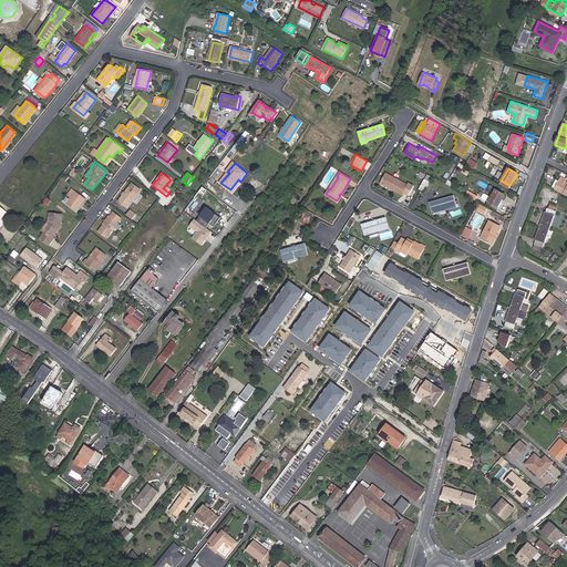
[(408,185),(387,174),(381,183),(392,188),(392,189),(402,195),(404,193),(409,195),(413,186),(409,184),(408,185)]
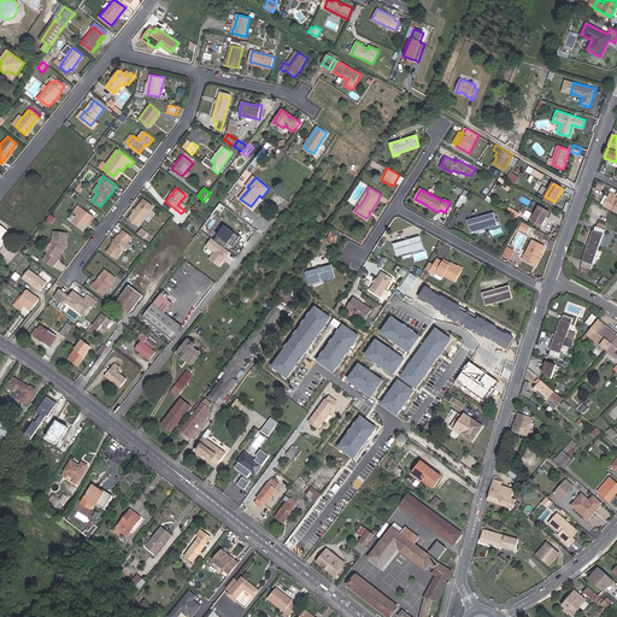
[(368,193),(366,192),(358,205),(359,206),(368,193)]
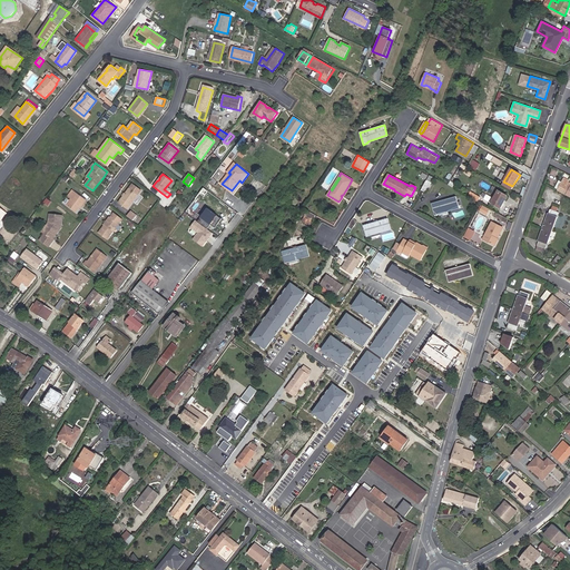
[(557,190),(566,195),(569,187),(569,185),(567,185),(568,183),(569,182),(563,178),(562,182),(558,189),(557,190)]
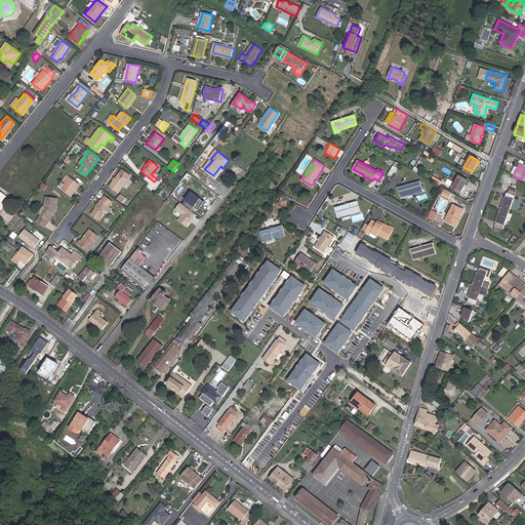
[(397,168),(394,166),(389,175),(392,177),(397,168)]
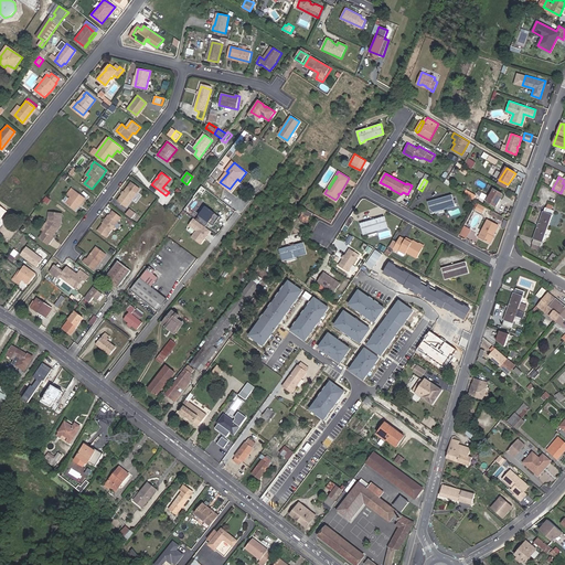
[(131,182),(117,201),(126,206),(140,188),(131,182)]
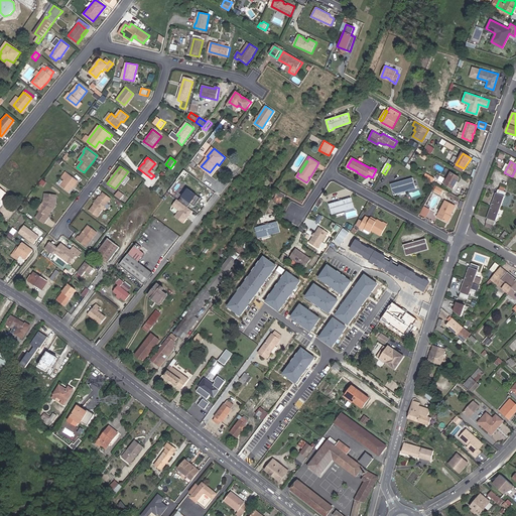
[(78,180),(66,171),(61,176),(66,179),(60,185),(69,191),(72,187),(73,185),(74,186),(78,180)]
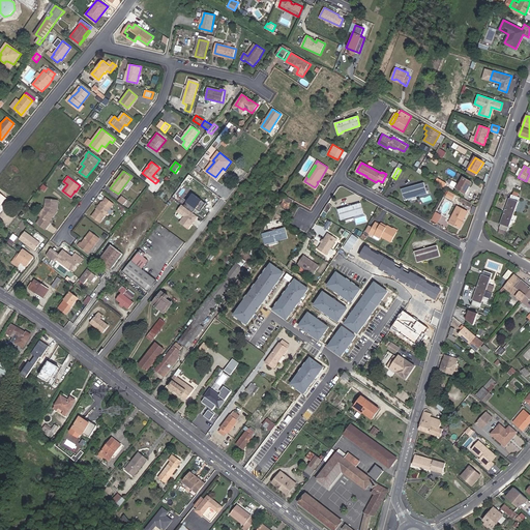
[(464,178),(460,184),(453,180),(450,185),(465,195),(472,182),(464,178)]
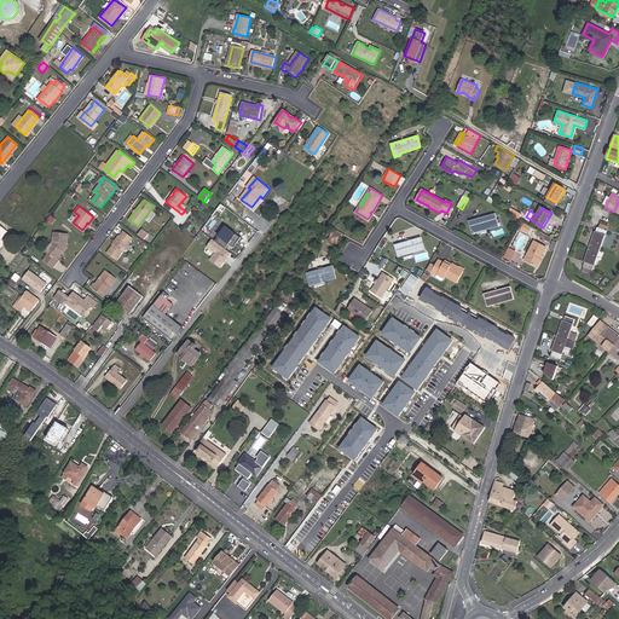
[(497,219),(495,214),(468,221),(473,235),(486,230),(485,229),(498,225),(498,224),(497,219)]
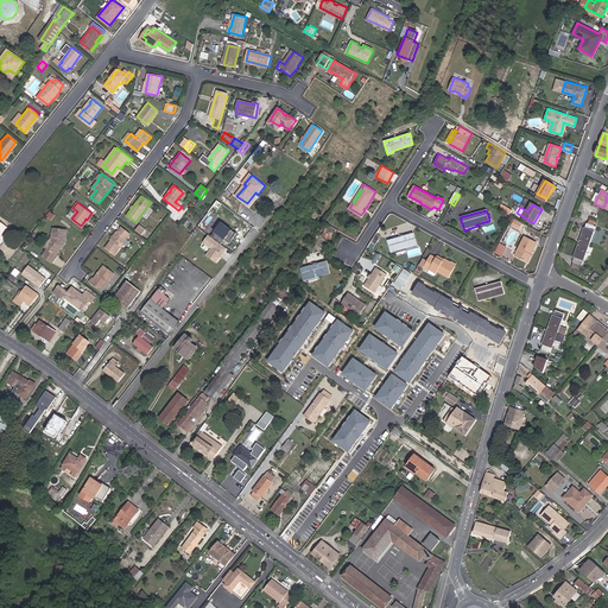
[(306,234),(315,221),(311,217),(303,230),(306,234)]
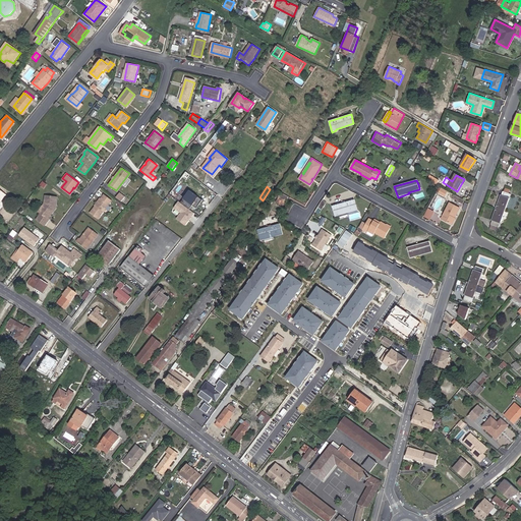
[(189,209),(192,205),(196,208),(203,200),(188,189),(179,200),(189,209)]
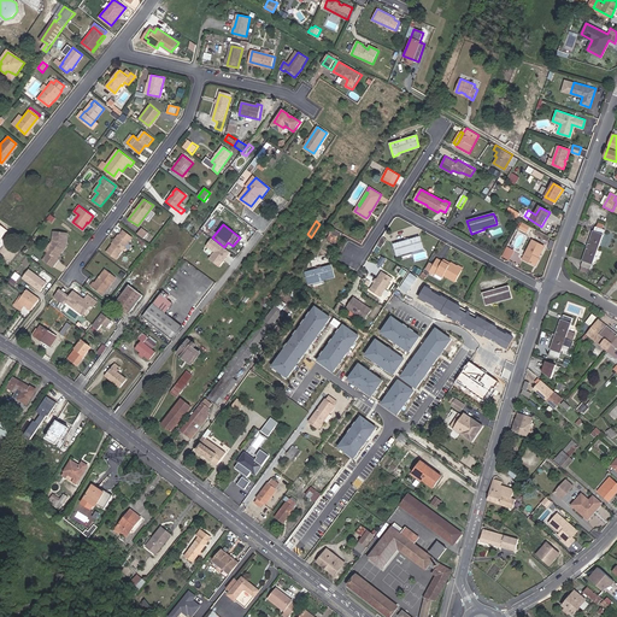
[(342,233),(333,228),(330,231),(333,234),(329,240),(335,244),(342,233)]
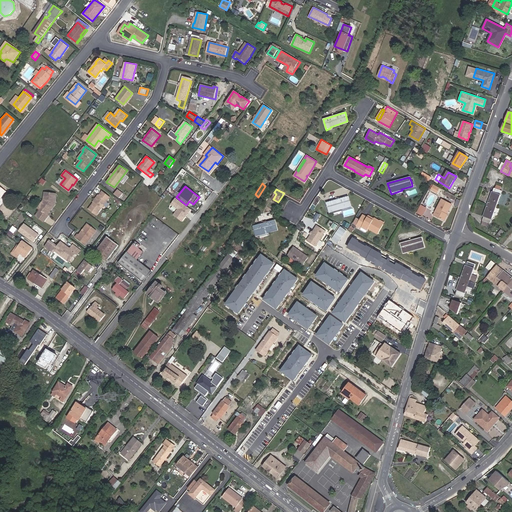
[(492,192),(488,204),(496,207),(502,191),(500,191),(496,189),(495,189),(494,192),(492,192)]
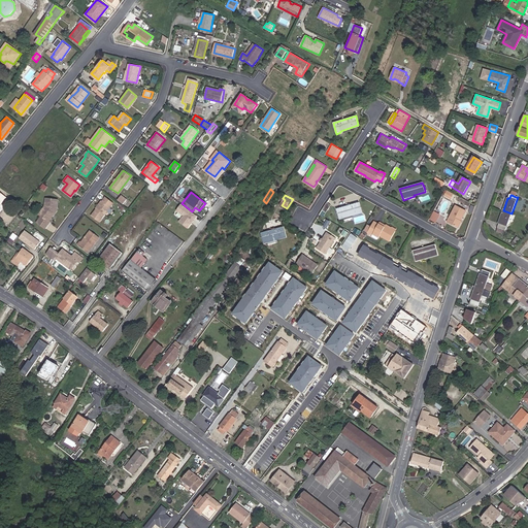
[(106,197),(92,216),(99,222),(113,202),(106,197)]
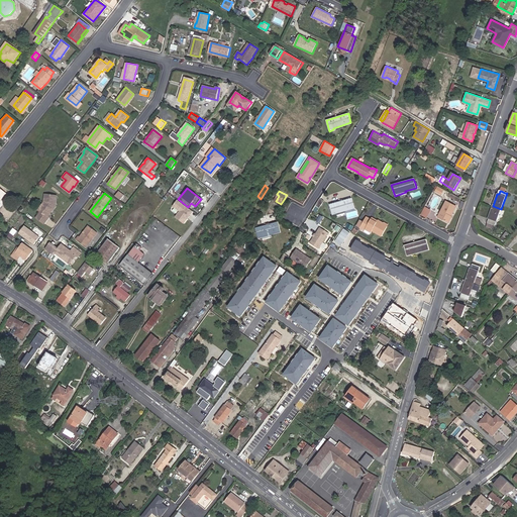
[(58,198),(45,197),(45,203),(45,204),(46,205),(46,206),(41,212),(37,218),(44,224),(49,218),(48,217),(55,210),(54,208),(57,208),(58,198)]
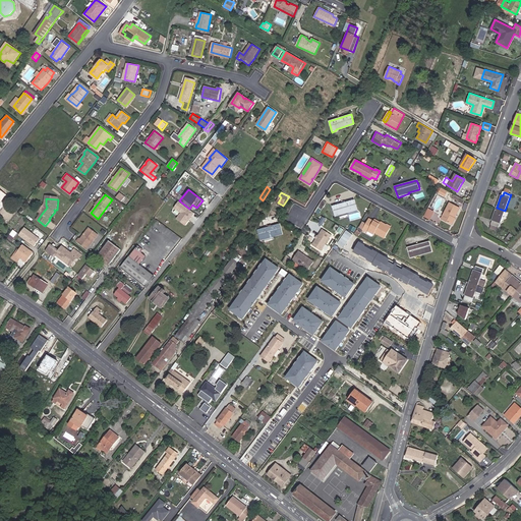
[(323,199),(317,208),(322,210),(327,203),(323,199)]
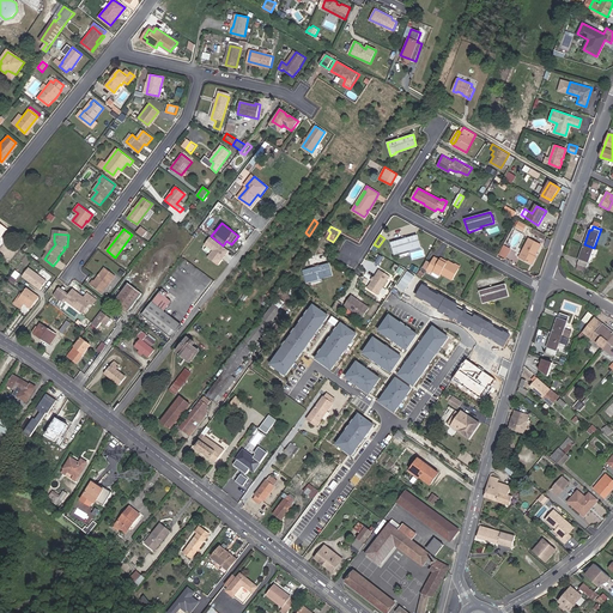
[(417,235),(390,243),(394,255),(407,252),(407,249),(419,246),(417,235)]
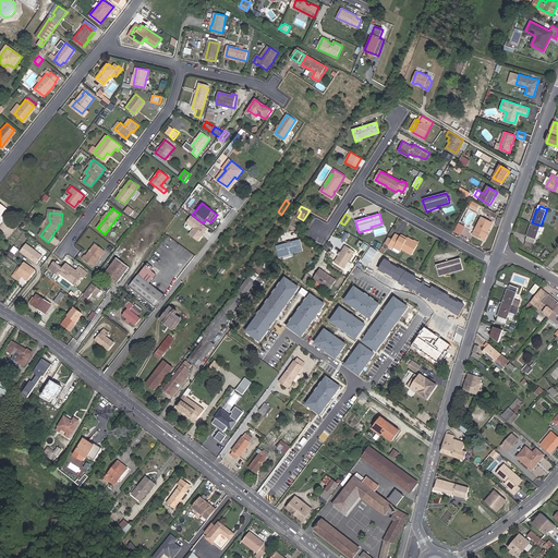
[(189,233),(198,241),(208,228),(191,215),(185,222),(193,228),(189,233)]
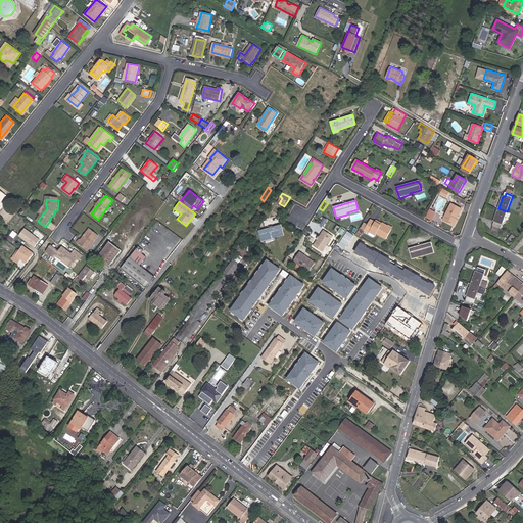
[(452,203),(443,220),(454,225),(462,208),(452,203)]
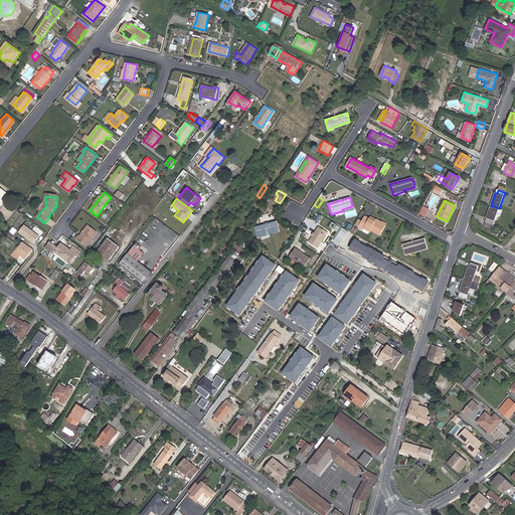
[(419,213),(425,216),(430,208),(423,205),(419,213)]
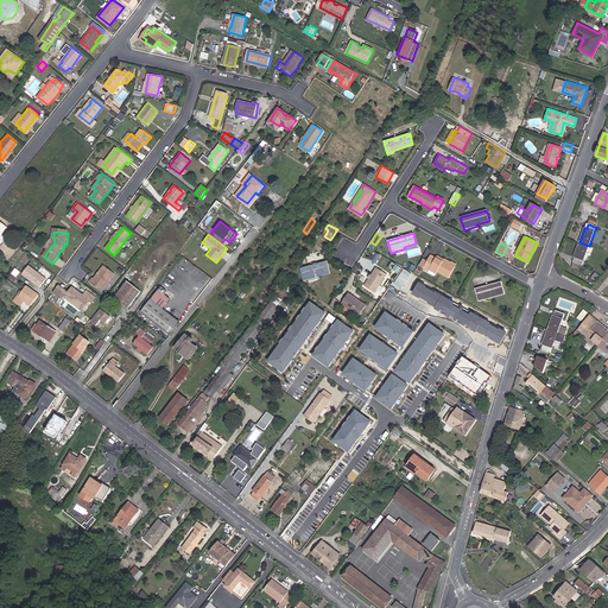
[(589,246),(580,242),(574,258),(575,258),(574,263),(582,265),(589,246)]
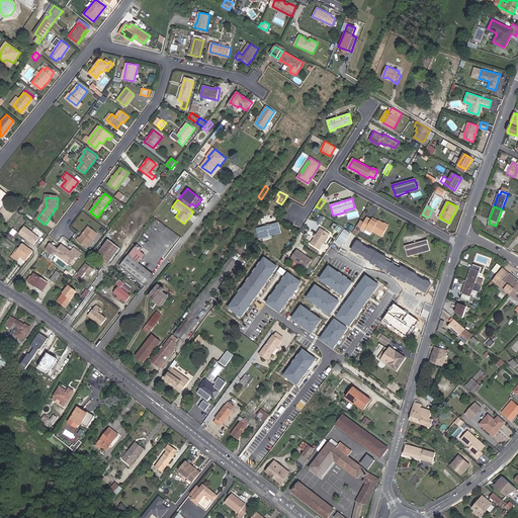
[(376,224),(371,221),(370,222),(365,220),(360,229),(365,232),(366,230),(372,234),(373,232),(382,237),(387,227),(383,225),(377,222),(376,224)]
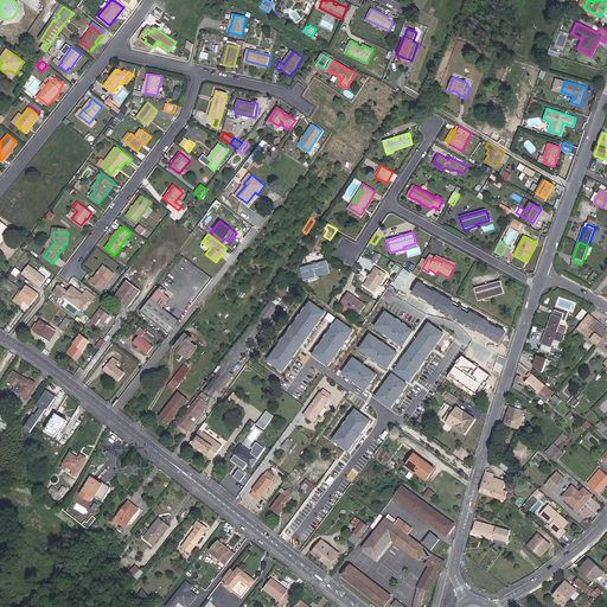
[(326,260),(300,268),(304,280),(317,276),(317,274),(328,270),(326,260)]
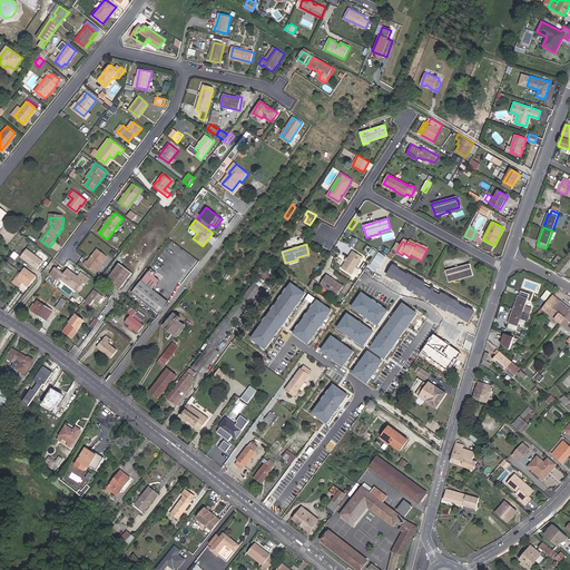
[(38,268),(43,261),(27,248),(21,256),(38,268)]
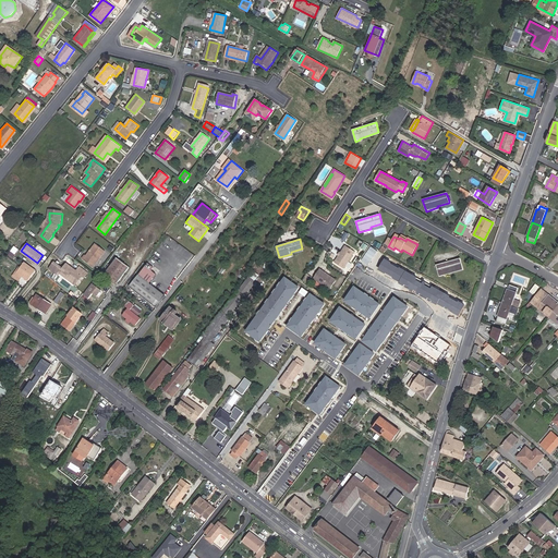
[(92,254),(91,253),(87,256),(86,256),(83,259),(94,268),(106,252),(96,244),(93,250),(94,251),(92,254)]
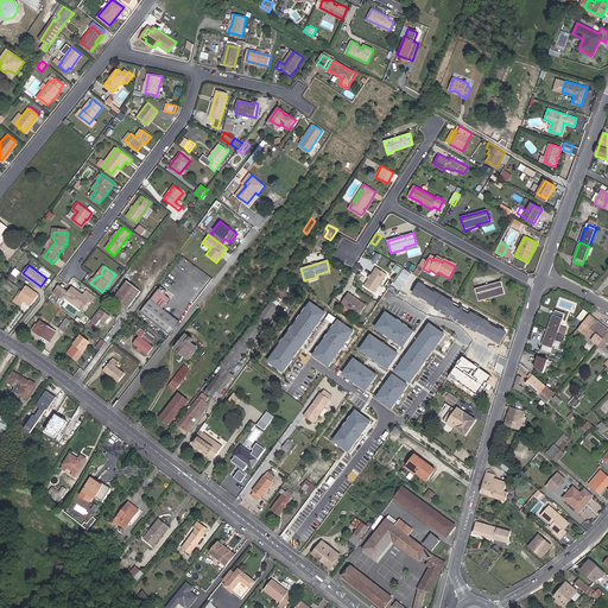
[(387,273),(377,266),(371,276),(369,277),(365,285),(374,292),(377,287),(379,289),(380,286),(379,285),(387,273)]
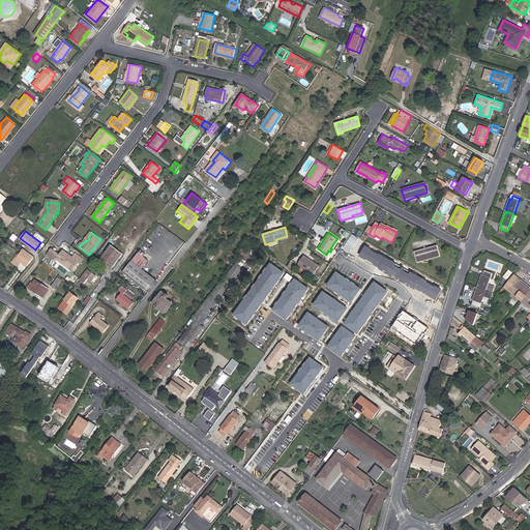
[(13,243),(18,236),(12,233),(8,241),(13,243)]
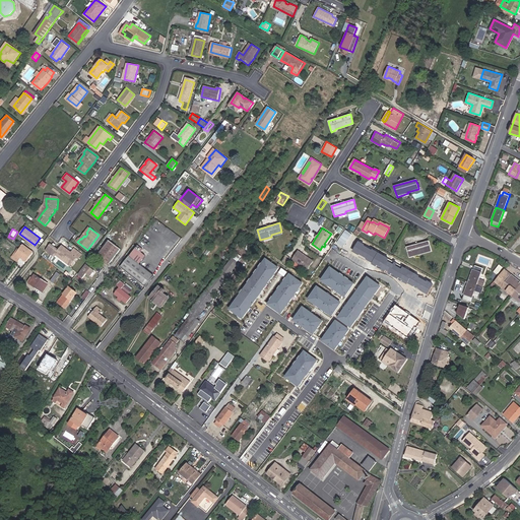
[(98,255),(109,264),(121,249),(109,240),(98,255)]
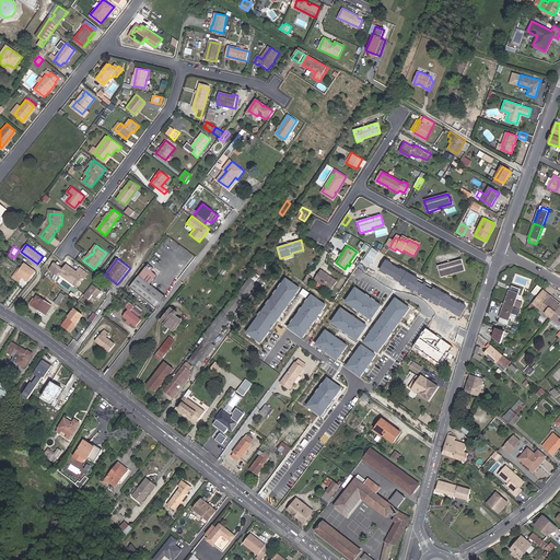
[(392,263),(385,259),(378,270),(385,275),(386,273),(394,278),(394,279),(399,282),(406,271),(400,268),(399,270),(391,265),(392,263)]
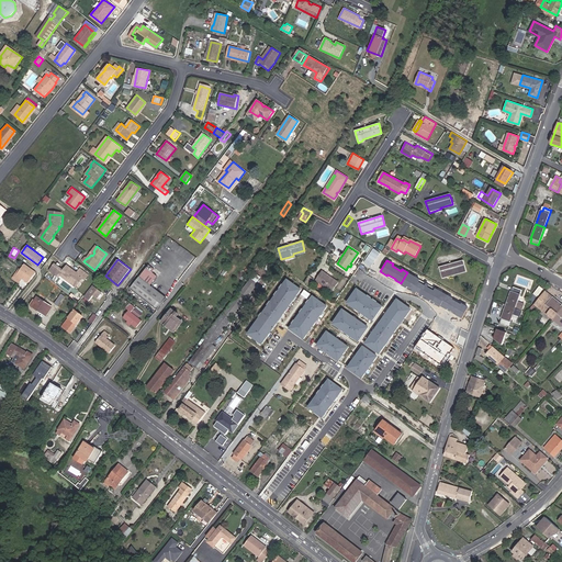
[(439,267),(442,278),(447,277),(447,276),(467,270),(463,260),(439,267)]
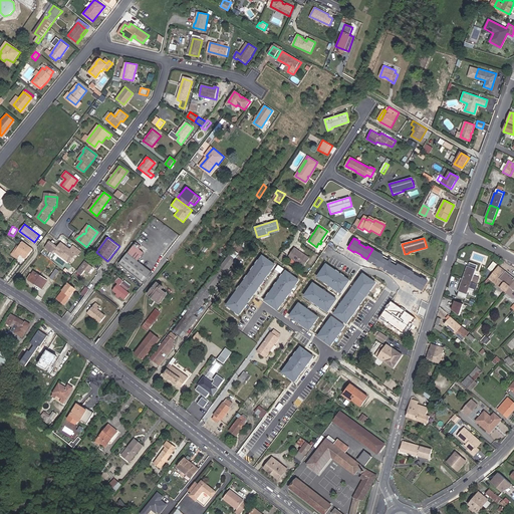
[(25,257),(31,248),(23,242),(19,248),(16,251),(19,253),(25,257)]
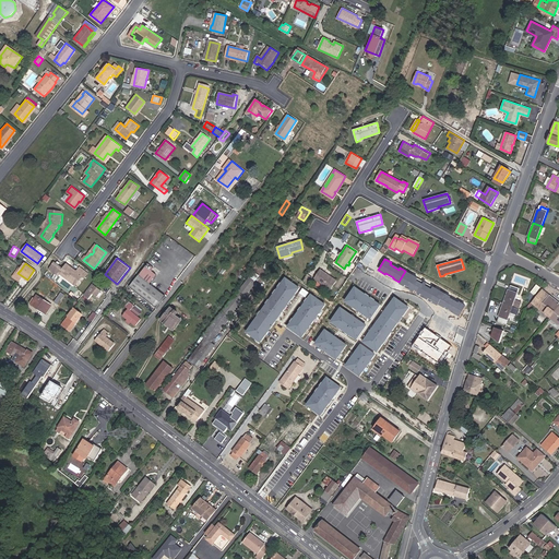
[(59,268),(54,263),(49,269),(55,273),(59,268)]
